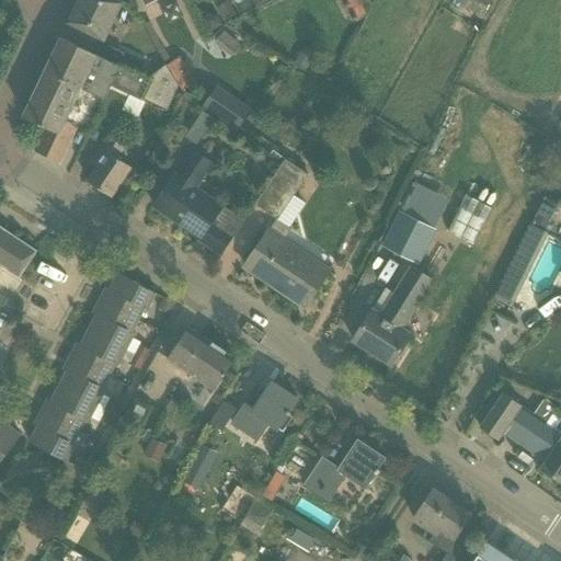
[(104,39),(123,3),(115,0),(80,0),(69,23),(104,39)]
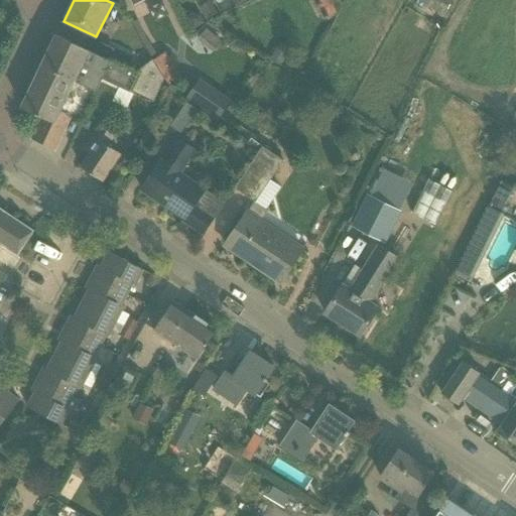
[(211,0),(209,0),(198,6),(205,19),(218,12),(211,0)]
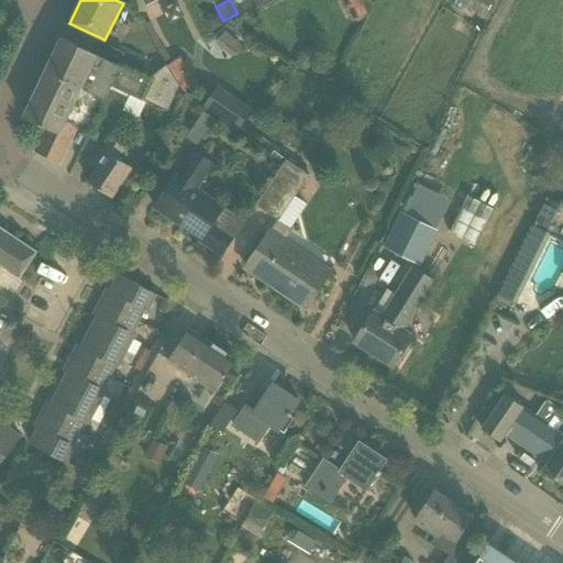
[(361,0),(341,0),(351,20),(367,12),(361,0)]
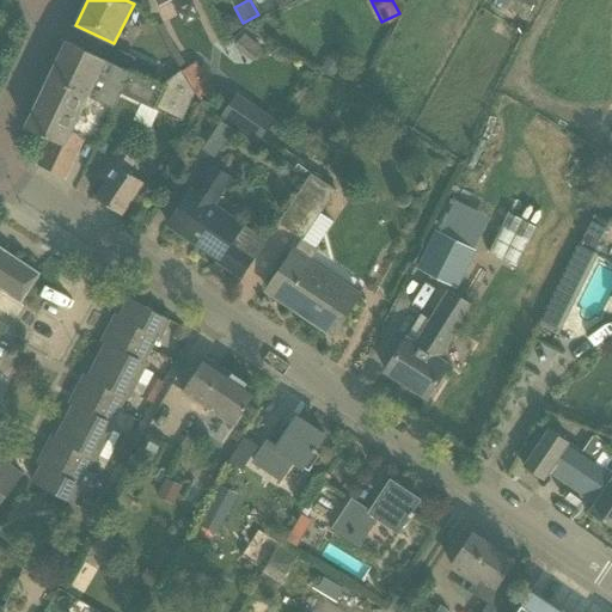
[(536,0),(495,0),(525,19),(536,0)]
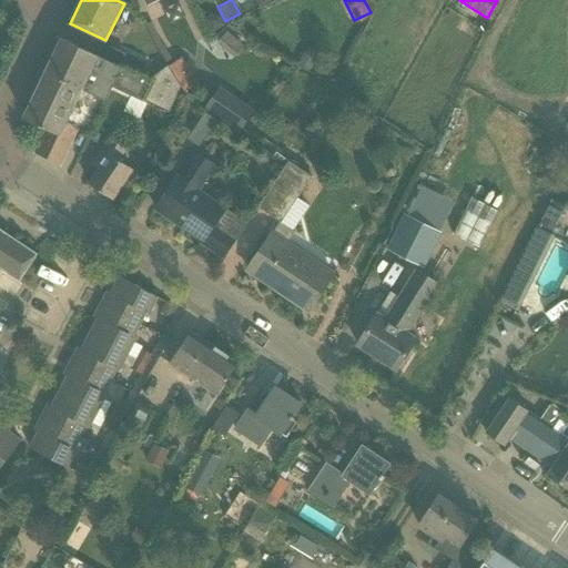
[(192,29),(182,8),(150,23),(160,44),(192,29)]
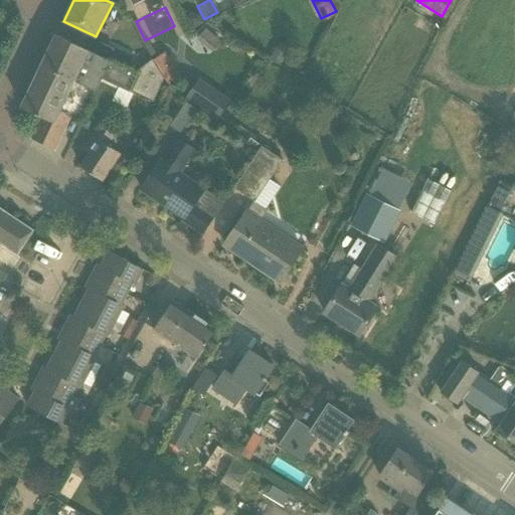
[(103,79),(104,79),(129,91),(138,73),(113,61),(57,35),(42,65),(22,108),(43,118),(32,139),(54,150),(70,117),(81,123),(90,107),(91,108),(99,92),(103,82),(102,81),(103,79)]
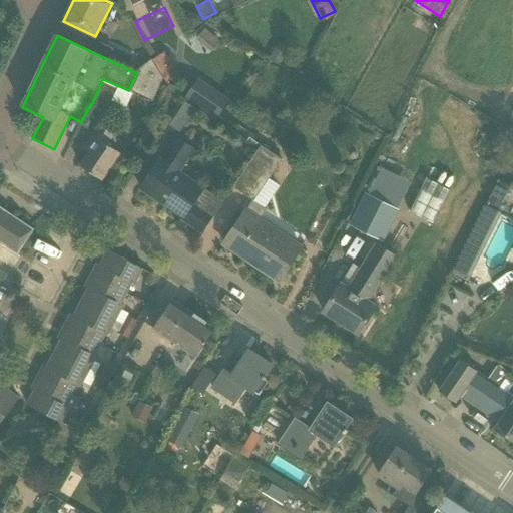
[(281,65),(287,55),(276,47),(269,57),(281,65)]
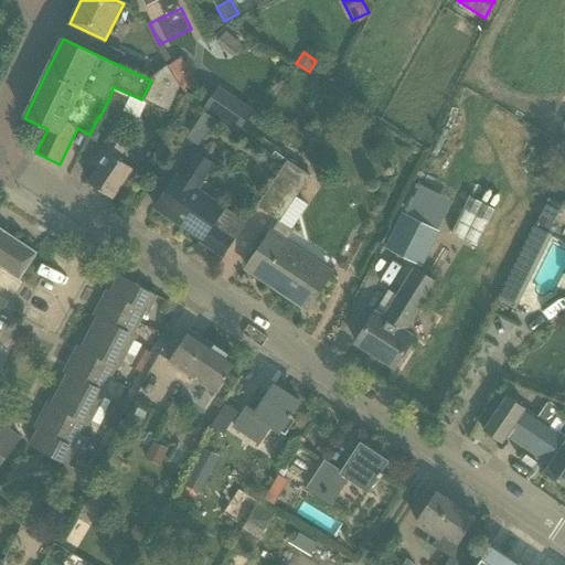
[(177,81),(168,67),(168,66),(167,65),(149,80),(151,81),(141,99),(146,103),(147,102),(169,112),(181,86),(177,81)]
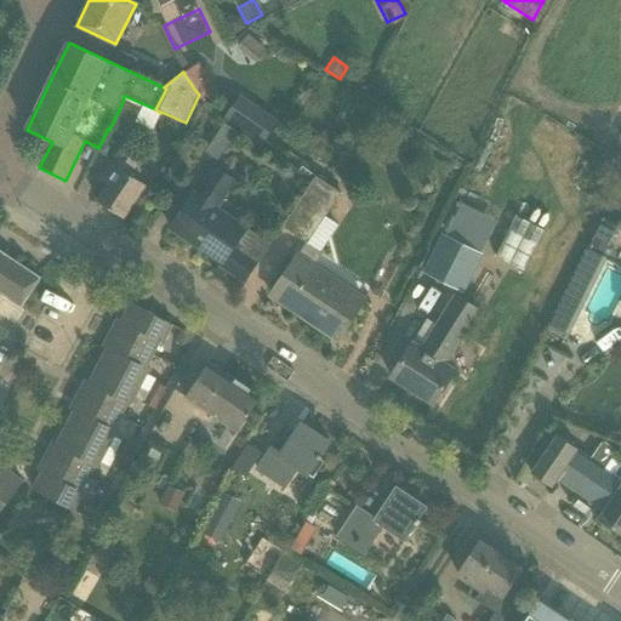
[(210,79),(194,89),(199,95),(204,102),(212,84),(210,79)]
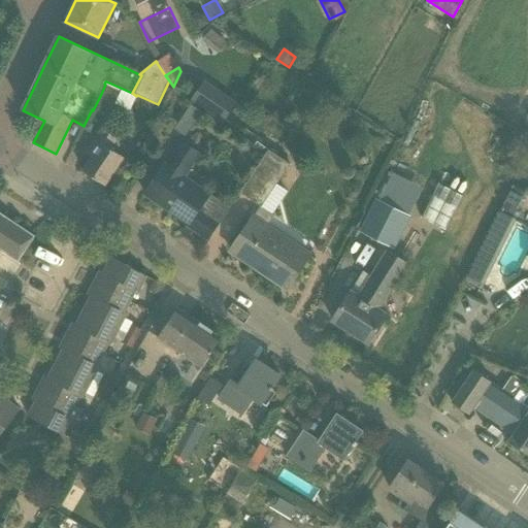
[(236,103),(204,80),(190,100),(223,123),(236,103)]
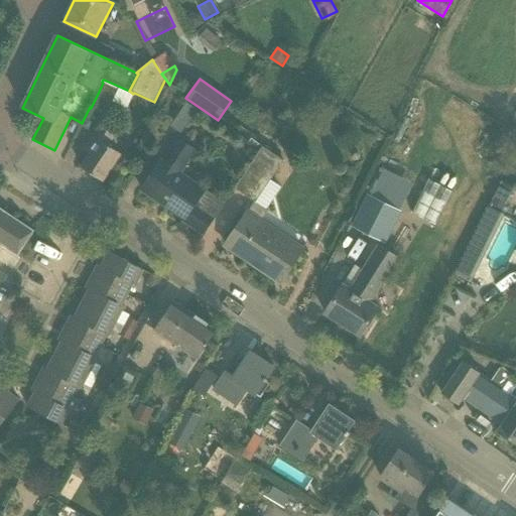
[(103,83),(99,92),(91,108),(106,115),(118,90),(103,83)]
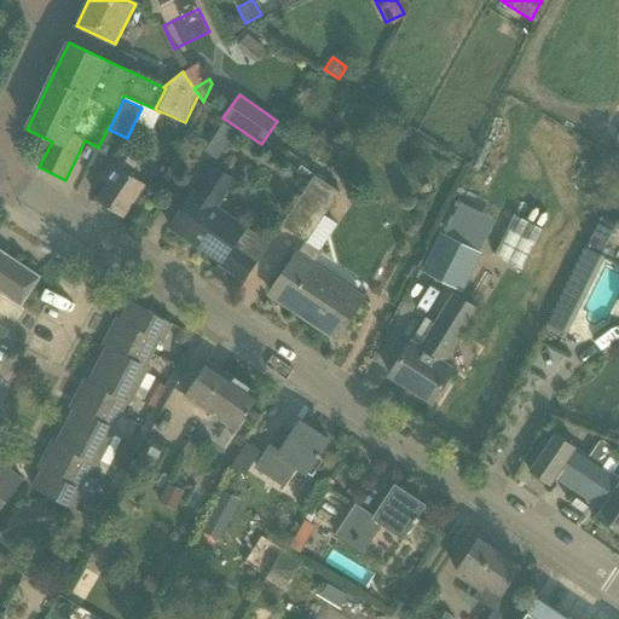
[(223,158),(239,129),(225,121),(208,151),(223,158)]
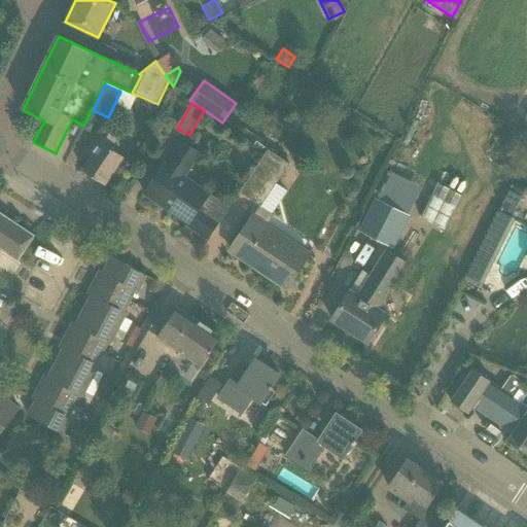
[(86,154),(91,157),(82,170),(105,185),(124,156),(119,154),(126,144),(103,130),(86,154)]
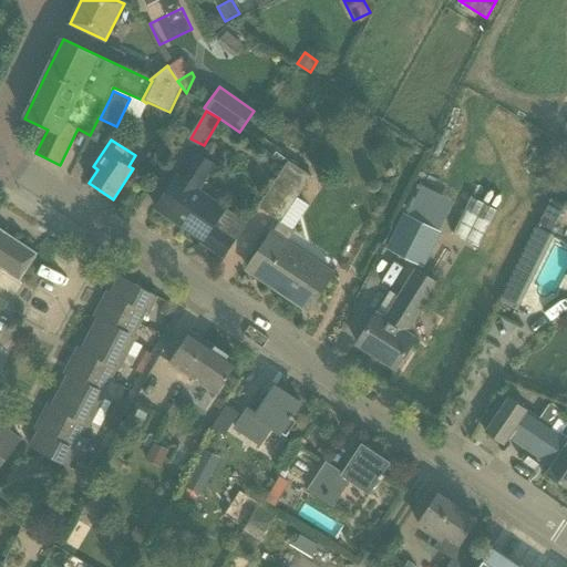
[(178,179),(176,178),(155,208),(203,240),(200,241),(224,257),(246,225),(198,193),(215,166),(196,154),(178,179)]
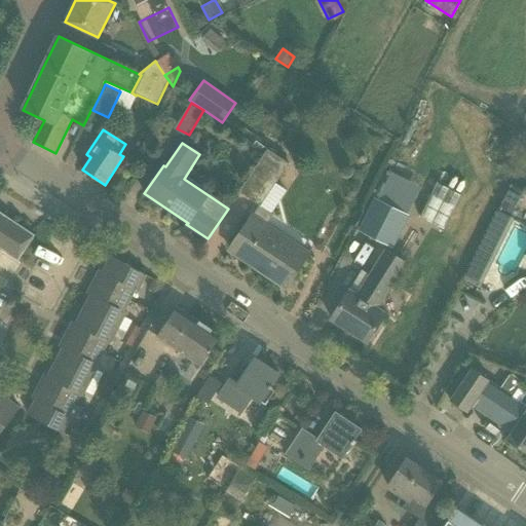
[(289,163),(267,149),(238,192),(260,207),(275,183),(289,163)]
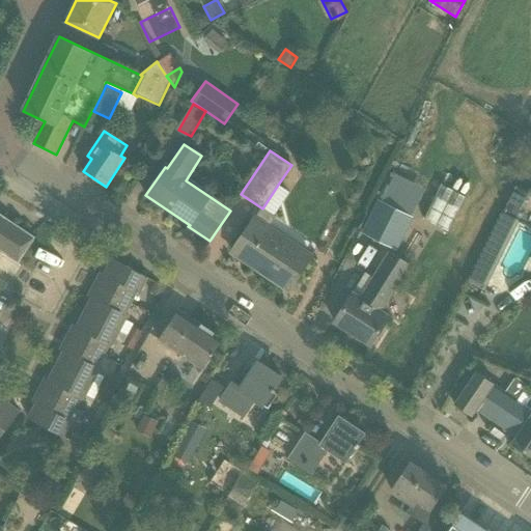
[(523,205),(529,193),(516,187),(510,200),(523,205)]
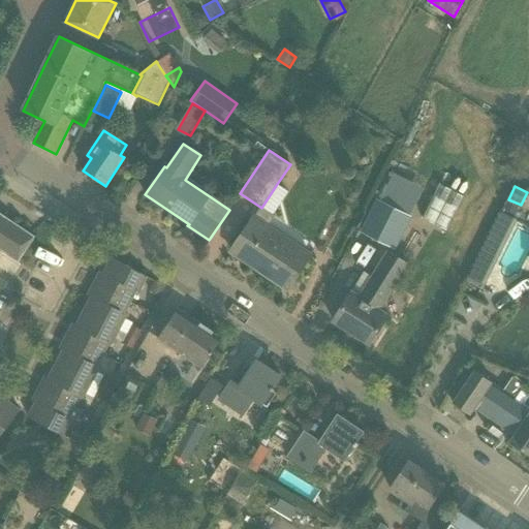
[(410,216),(377,199),(361,231),(395,248),(410,216)]
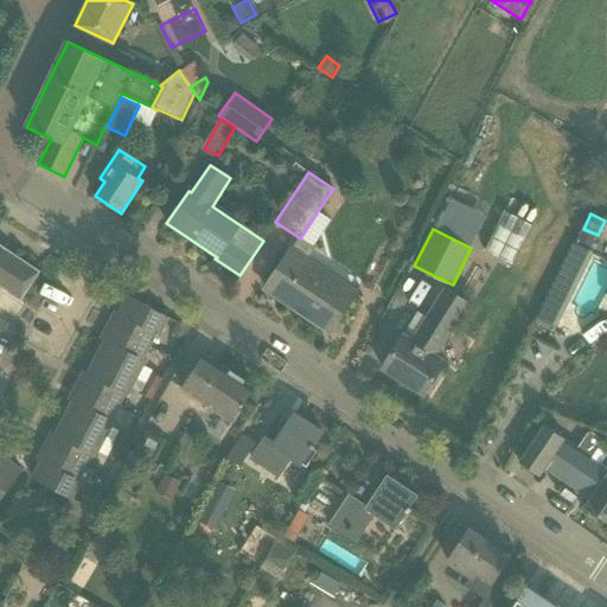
[(574,243),(560,273),(579,282),(593,253),(574,243)]
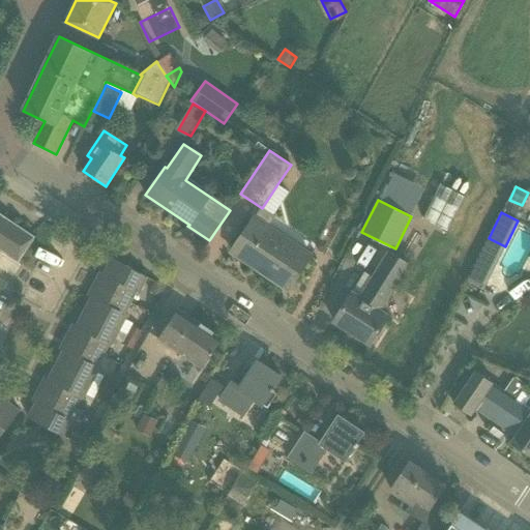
[(0,251),(18,264),(35,237),(0,213),(0,251)]
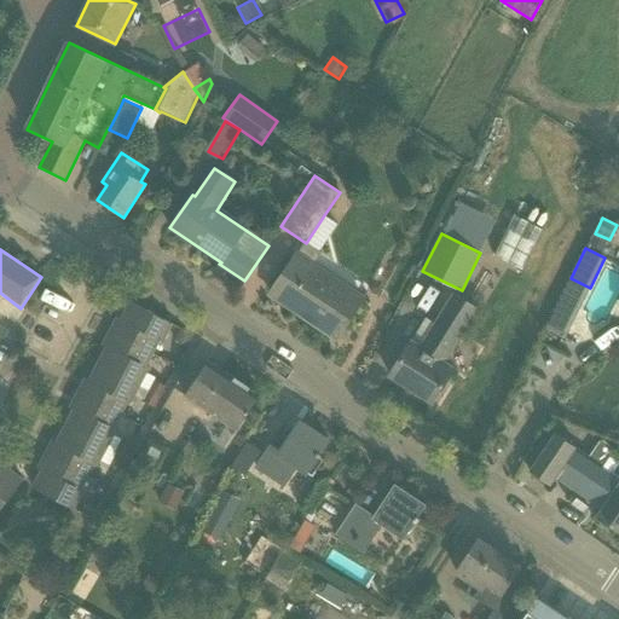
[(299,252),(284,275),(271,294),(272,295),(275,293),(306,314),(305,317),(335,339),(364,295),(299,252)]
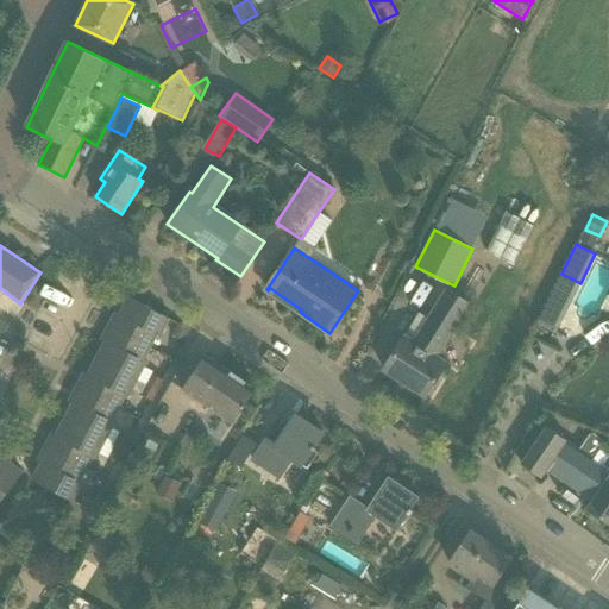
[(426,397),(446,365),(434,357),(470,303),(449,289),(413,343),(405,337),(383,370),(426,397)]
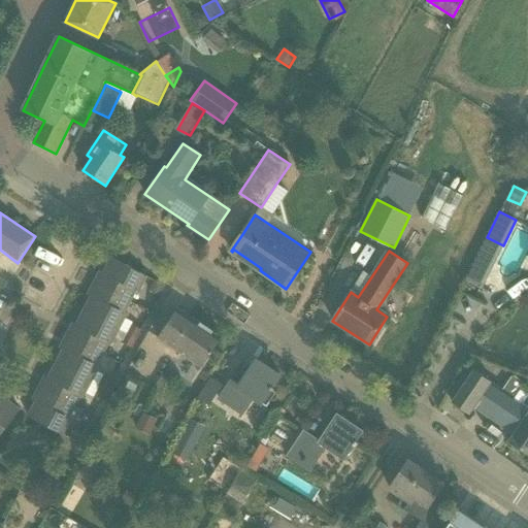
[(136,291),(138,292),(147,276),(111,258),(101,278),(97,276),(94,283),(131,301),(136,291)]
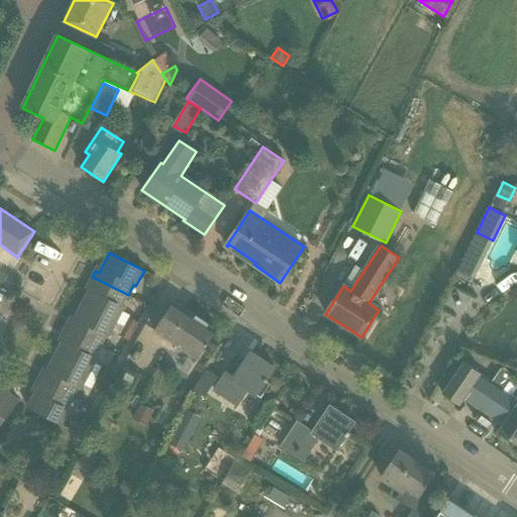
[(162,280),(151,275),(146,285),(157,290),(162,280)]
